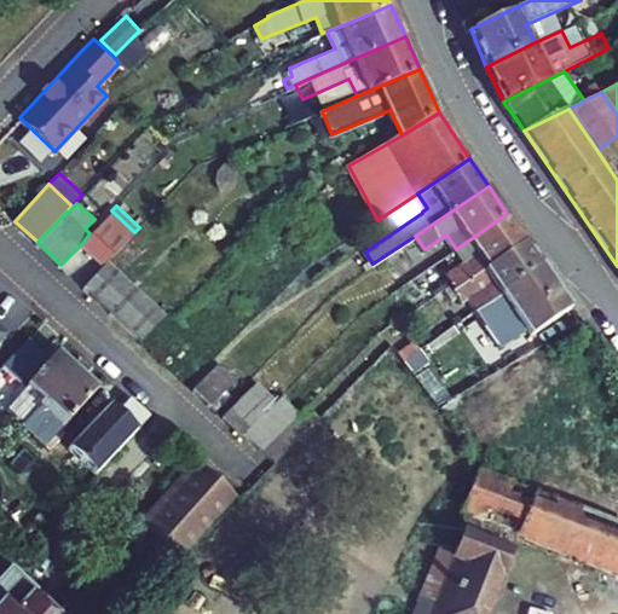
[(90,233),(82,243),(104,264),(109,259),(134,232),(111,210),(90,233)]
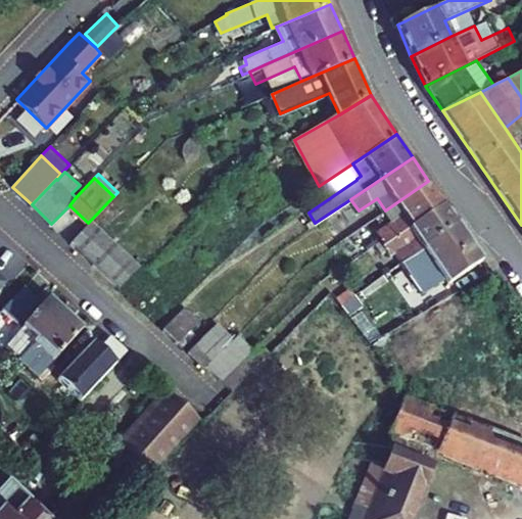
[(377,232),(381,238),(384,242),(443,204),(428,181),(385,210),(384,210),(392,222),(377,232)]
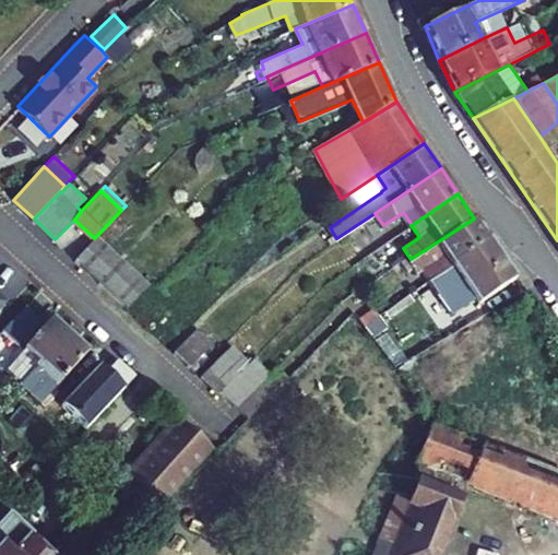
[(416,273),(423,270),(428,280),(487,238),(474,219),(411,259),(407,255),(401,259),(407,270),(412,267),(416,273)]
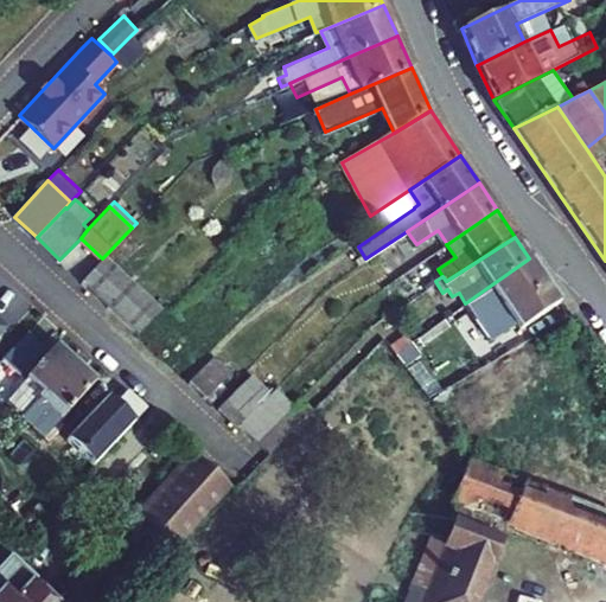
[(82,280),(138,332),(163,307),(107,254),(102,258),(82,280)]
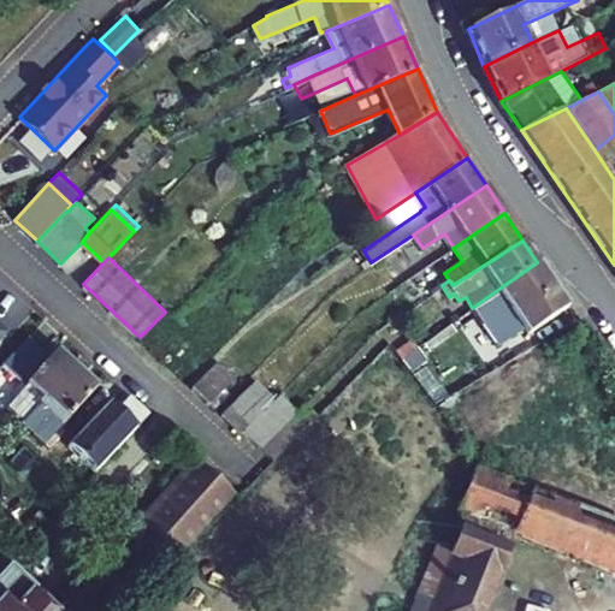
[(497,344),(522,326),(528,332),(569,304),(537,262),(472,308),(471,308),(497,344)]
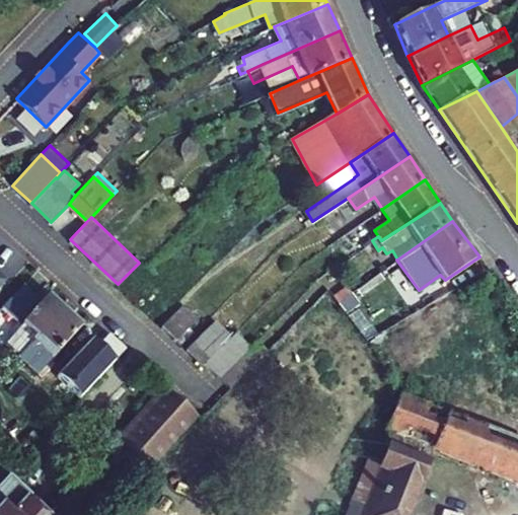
[(4,304),(22,321),(6,341),(40,371),(82,323),(70,312),(76,307),(68,300),(63,306),(49,293),(41,303),(21,285),(4,304)]
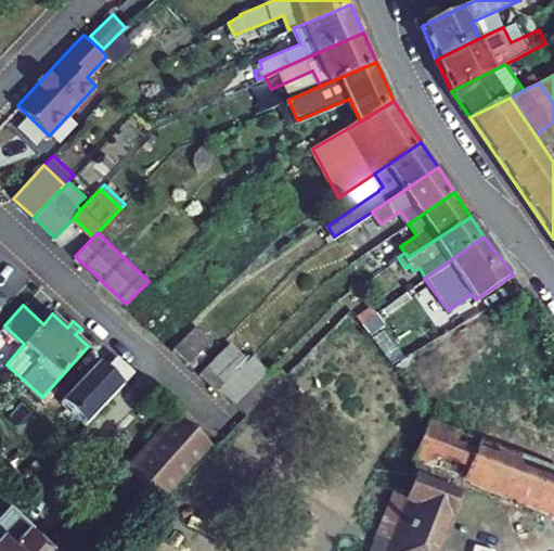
[(361,321),(375,311),(370,305),(357,315),(361,321)]
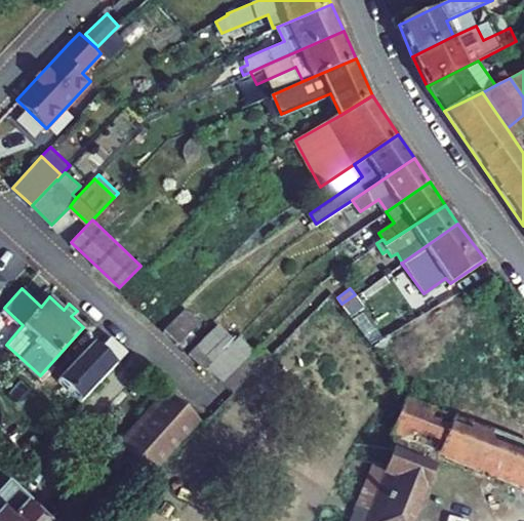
[(185,308),(164,329),(178,343),(199,321),(185,308)]
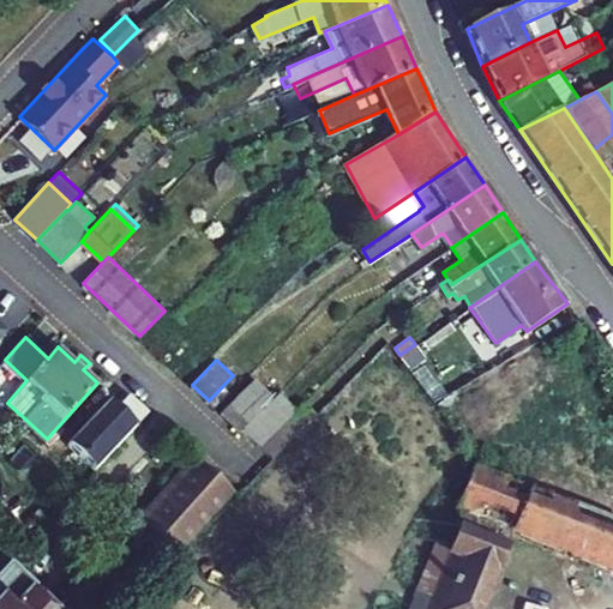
[(256,377),(222,411),(242,429),(245,427),(275,396),(256,377)]
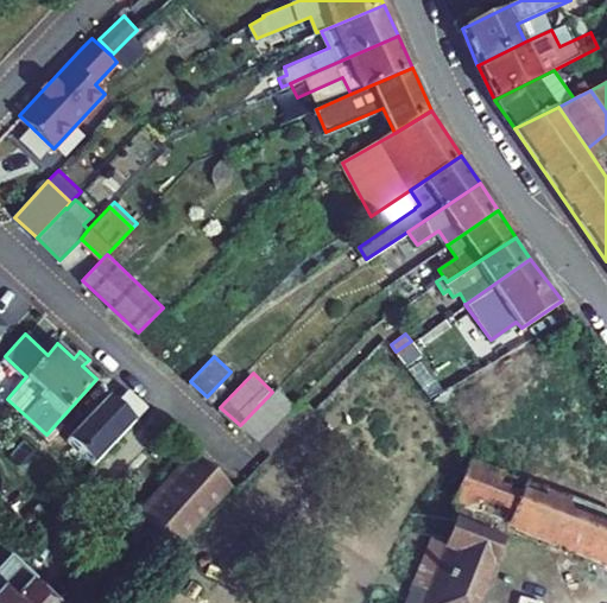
[(422,386),(430,397),(438,391),(430,380),(422,386)]
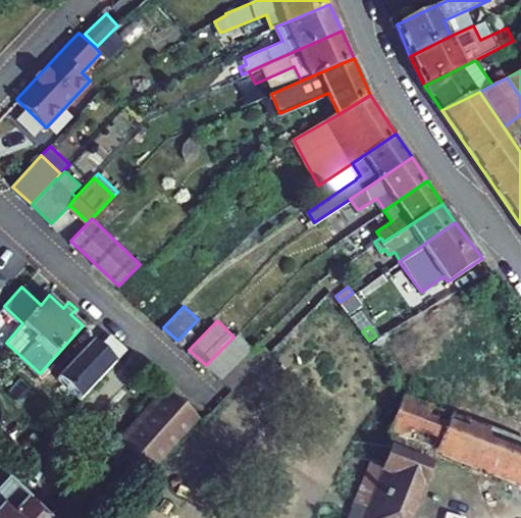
[(233,337),(208,363),(223,378),(249,352),(254,348),(238,332),(233,337)]
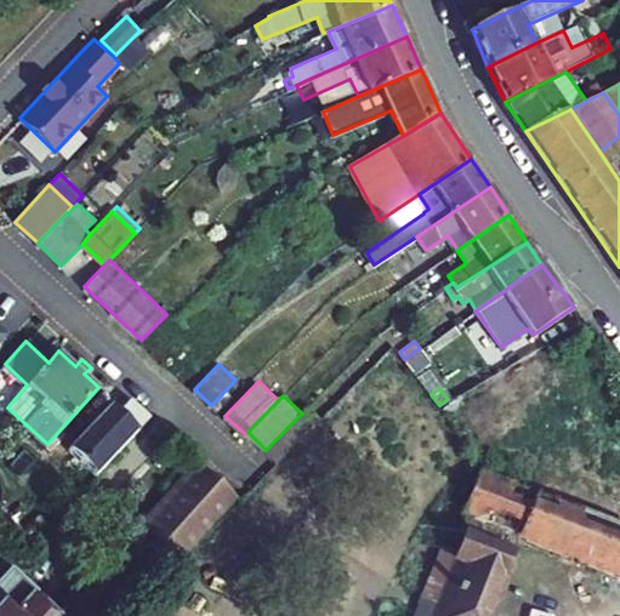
[(151,416),(131,398),(119,410),(111,403),(69,448),(96,473),(151,416)]
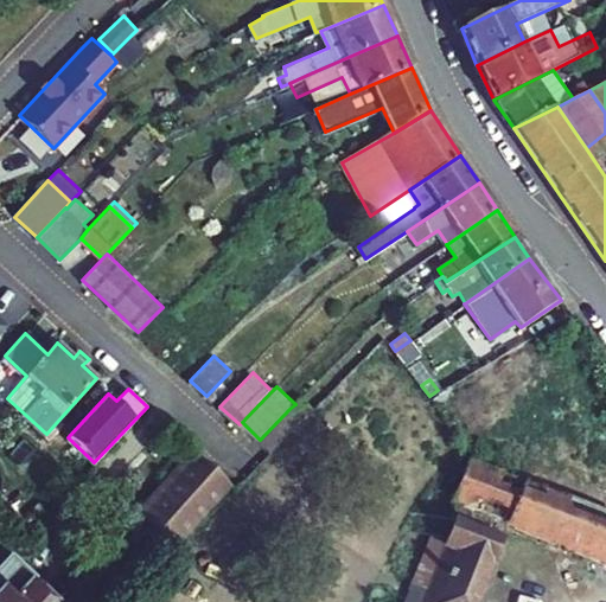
[(269,452),(300,420),(289,409),(260,440),(259,441),(269,452)]
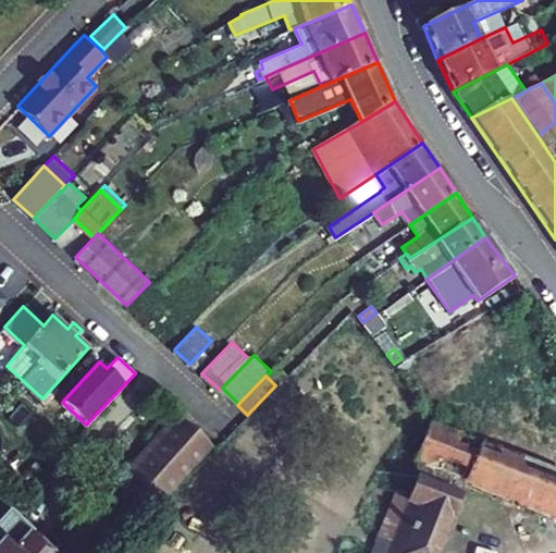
[(167,402),(183,417),(184,416),(167,401),(167,402)]
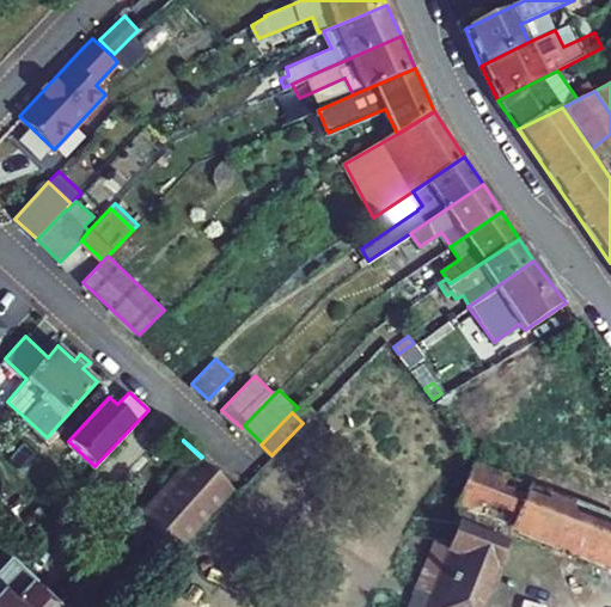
[(173,521),(160,535),(177,552),(234,489),(226,482),(208,465),(201,458),(170,492),(158,507),(173,521)]
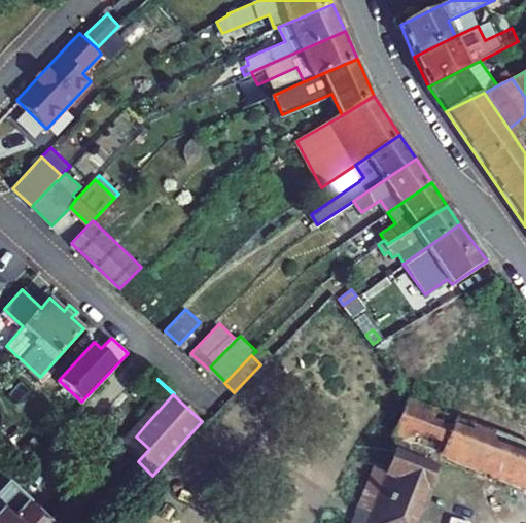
[(386,467),(379,464),(361,504),(370,508),(363,522),(412,522),(427,489),(436,467),(434,466),(441,453),(500,478),(520,486),(525,488),(525,445),(408,396),(392,433),(394,450),(386,467)]
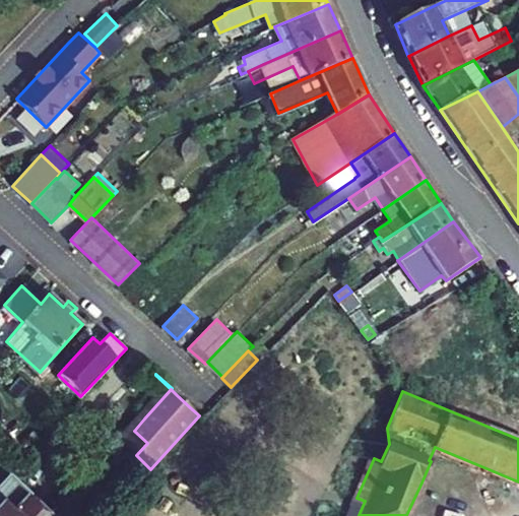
[(513,479),(494,471),(491,479),(510,488),(513,479)]
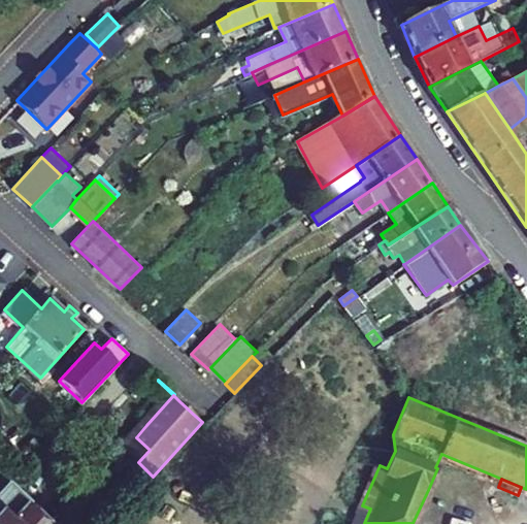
[(0,491),(0,506),(4,511),(0,514),(0,523),(51,523),(31,504),(34,500),(11,480),(0,491)]
